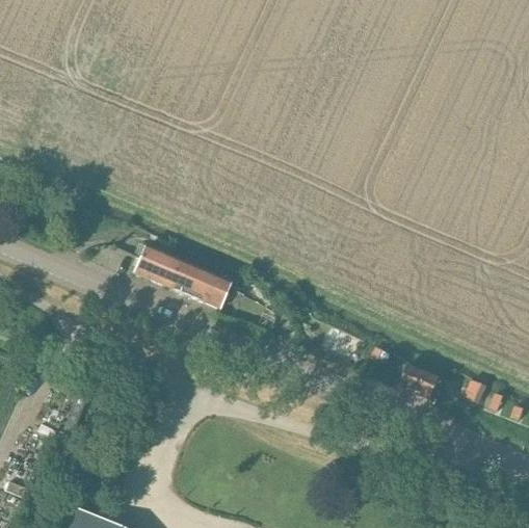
[(221,308),(230,287),(232,283),(148,245),(136,270),(221,308)]
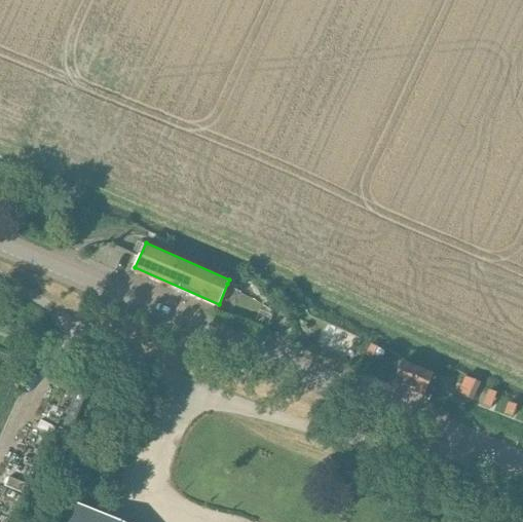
[(376,356),(380,345),(372,341),(368,351),(376,356)]
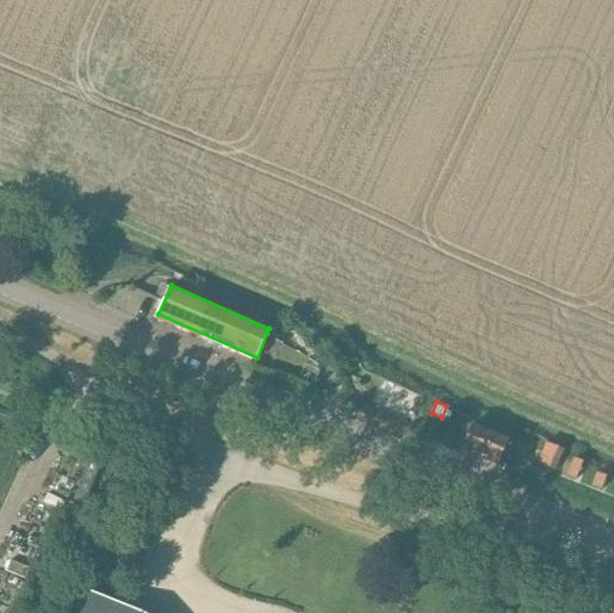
[(498,462),(506,445),(508,441),(473,425),(463,448),(498,462)]
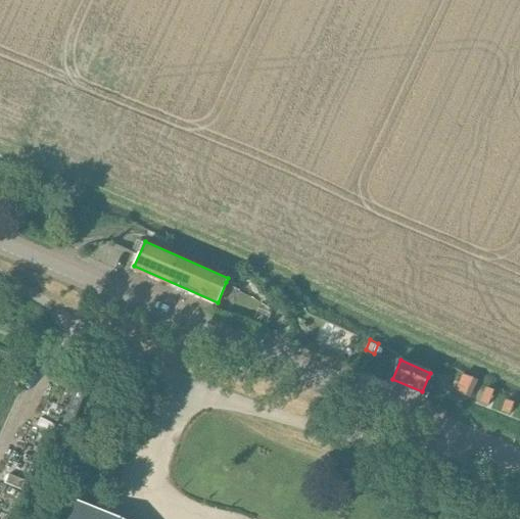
[(463,373),(457,389),(472,395),(478,380),(479,379),(464,372),(463,373)]
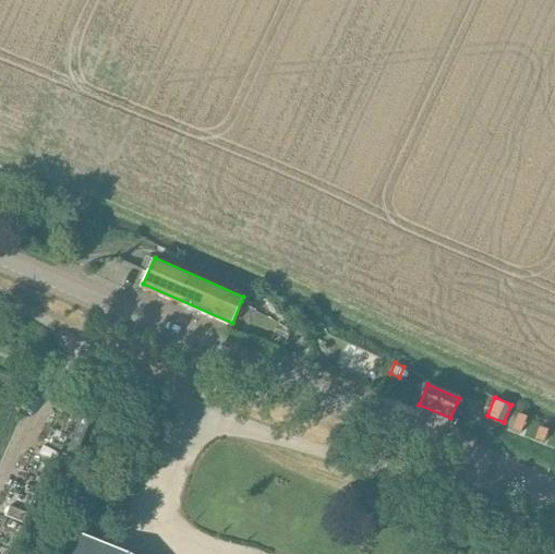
[(520,411),(515,428),(522,430),(528,414),(520,411)]
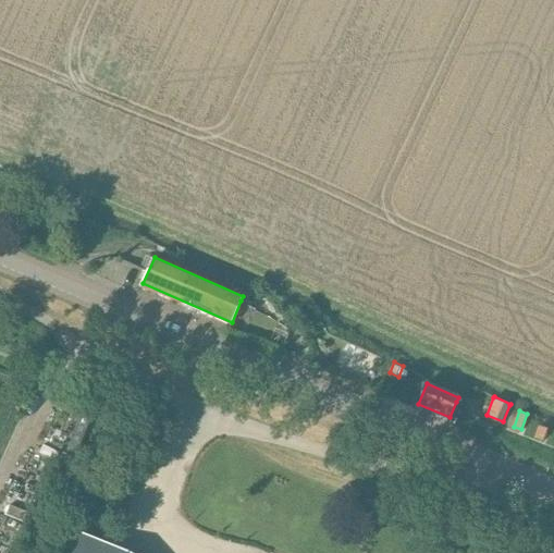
[(540,424),(537,434),(544,438),(549,427),(540,424)]
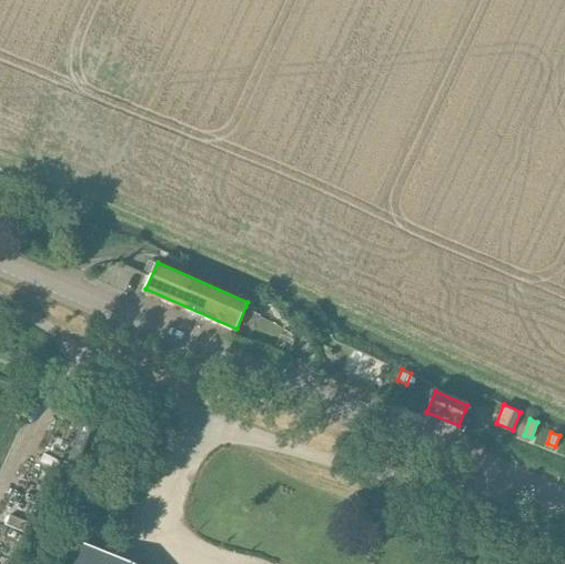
[(134,563),(81,540),(70,563),(134,563)]
